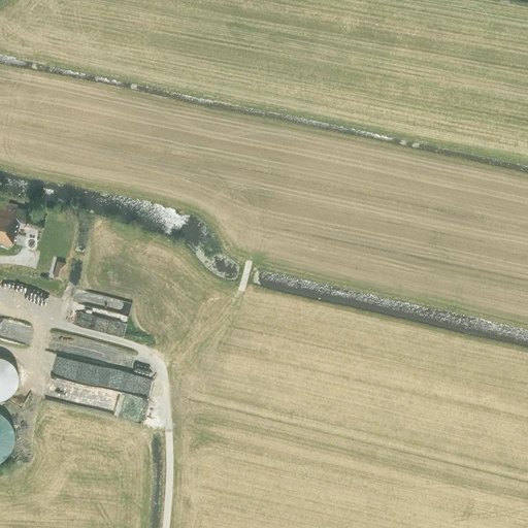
[(42,229),(45,217),(17,209),(18,206),(0,201),(0,242),(12,245),(15,234),(17,235),(20,222),(26,224),(26,225),(42,229)]
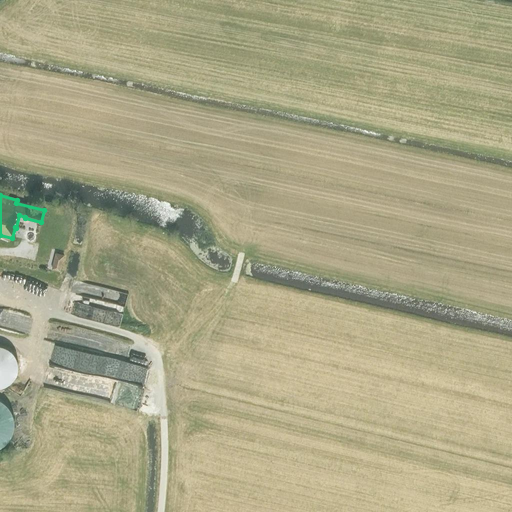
[(76,301),(73,313),(121,325),(125,310),(129,292),(76,279),(71,299),(76,301)]
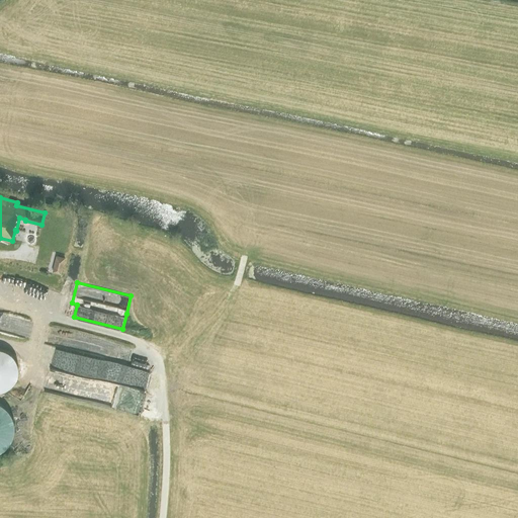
[(152,372),(152,370),(89,355),(88,336),(53,327),(49,342),(67,346),(67,355),(74,355),(82,356),(79,369),(93,372),(80,373),(52,366),(47,387),(100,401),(102,394),(108,393),(113,395),(119,394),(118,397),(119,403),(103,404),(142,414),(152,372)]
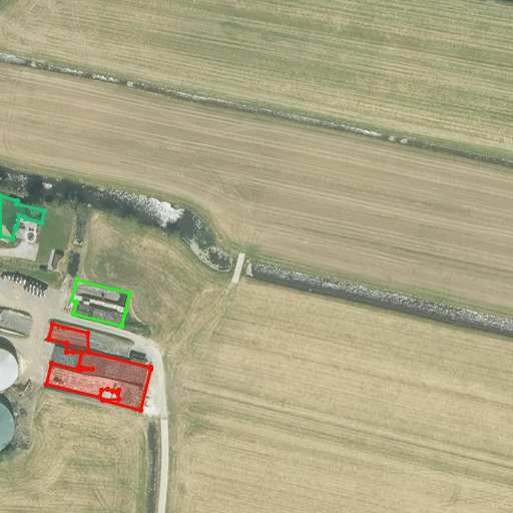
[(0,387),(0,388),(3,387),(4,387),(6,386),(9,384),(11,383),(12,382),(14,380),(15,378),(16,376),(17,375),(18,372),(18,369),(18,366),(18,363),(18,361),(17,360),(16,358),(16,356),(14,354),(12,351),(9,349),(7,348),(5,347),(4,347),(1,346),(0,345),(0,387)]
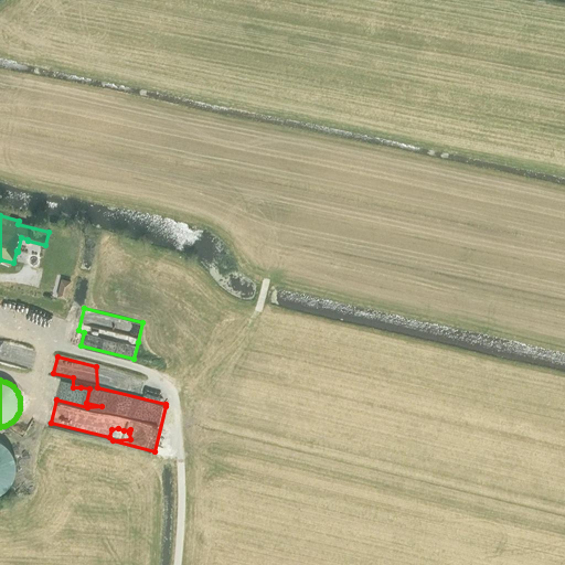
[(0,492),(0,493),(2,492),(3,491),(6,489),(7,488),(8,487),(10,484),(11,483),(12,481),(13,479),(14,477),(16,475),(16,472),(16,470),(16,469),(17,468),(17,466),(17,464),(16,462),(16,460),(16,458),(14,456),(14,455),(13,452),(12,451),(11,449),(10,447),(9,446),(8,445),(7,445),(6,443),(3,441),(2,440),(0,439),(0,492)]
